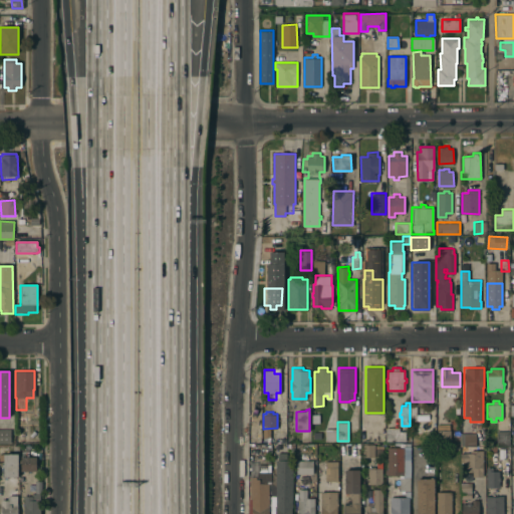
[(387,427),(400,427),(400,431),(406,431),(406,441),(387,441),(387,427)]
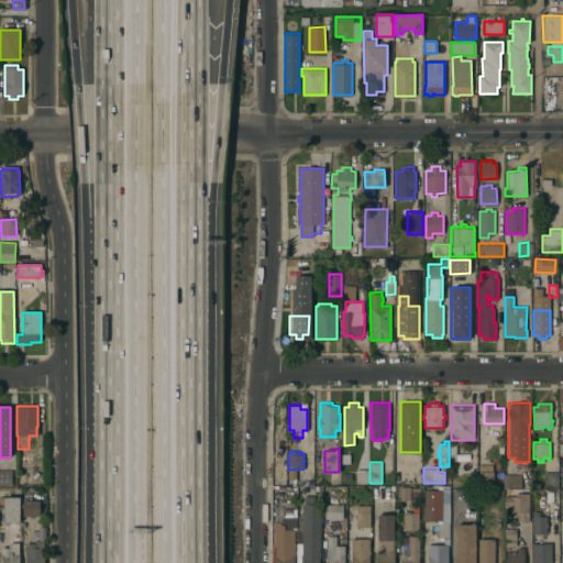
[(356,468),(368,468),(368,483),(356,483),(356,468)]
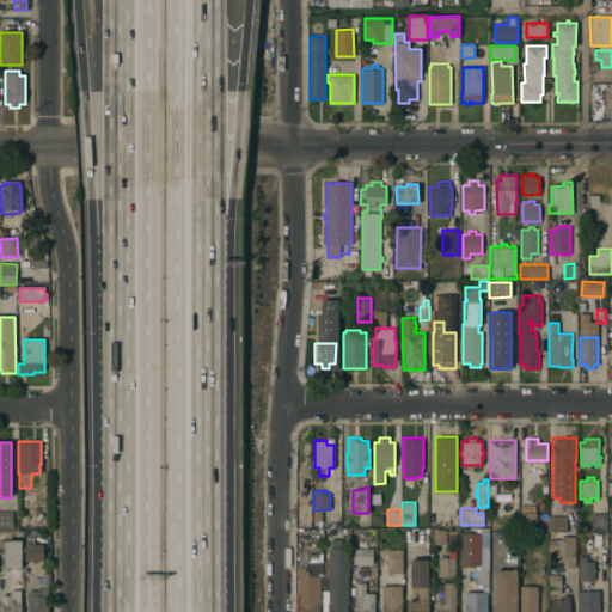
[(0,512),(12,512),(12,527),(0,527),(0,512)]
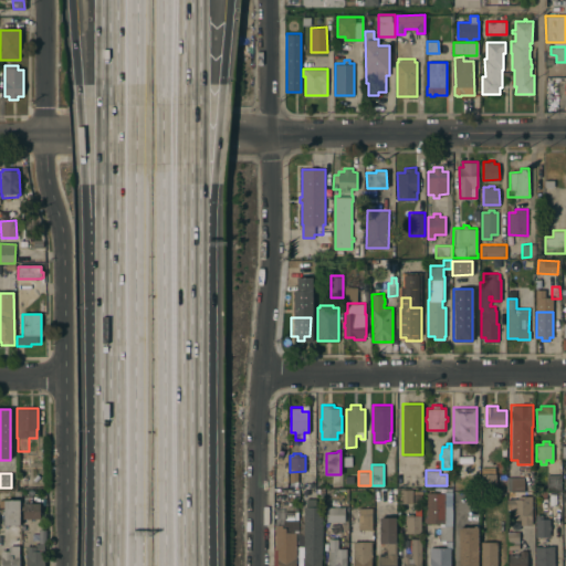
[(496,473),(496,488),(481,488),(481,473),(496,473)]
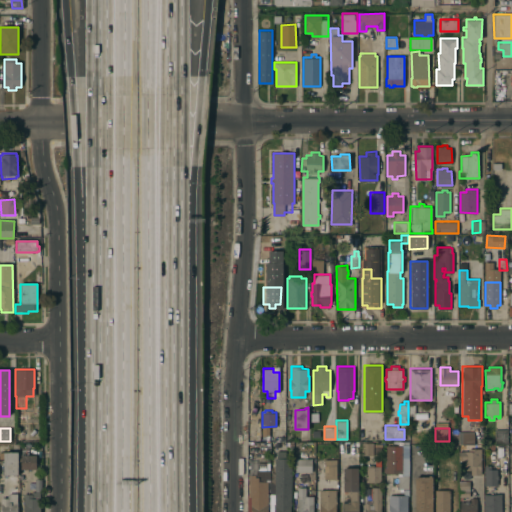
[(261,443),(248,443),(248,429),(261,429),(261,443)]
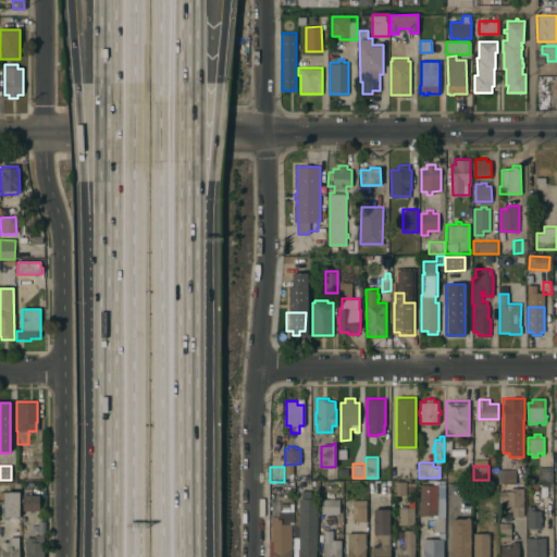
[(539,467),(552,467),(553,481),(539,482),(539,467)]
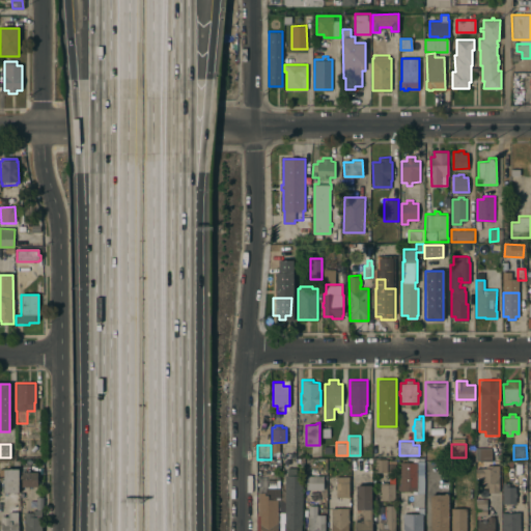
[(478,448),(491,448),(491,459),(478,460),(478,448)]
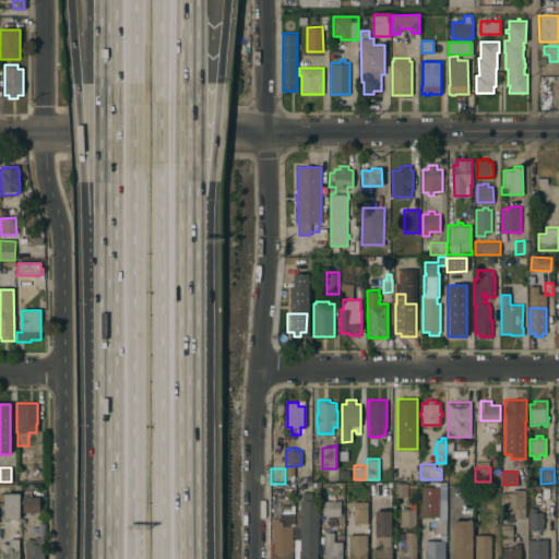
[(295,483),(295,491),(285,492),(285,484),(295,483)]
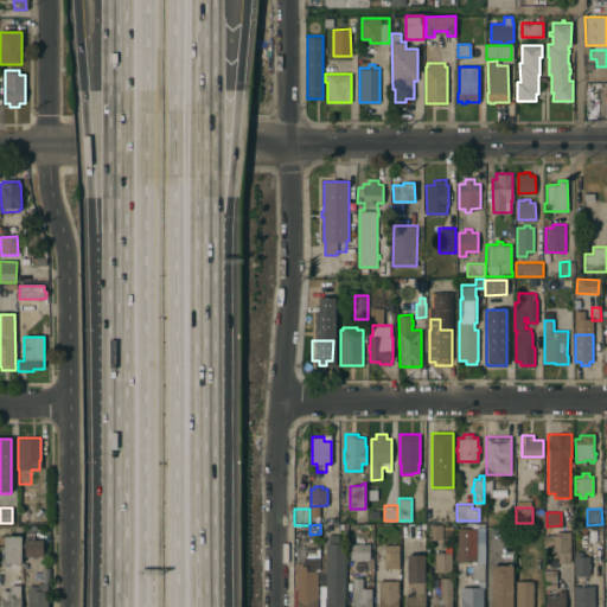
[(429,540),(429,524),(442,524),(442,540),(429,540)]
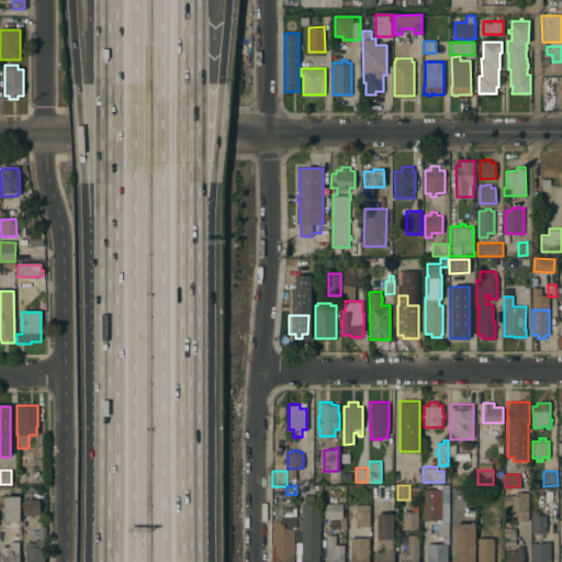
[(424,489),(441,489),(441,490),(442,515),(440,515),(440,519),(426,519),(426,516),(425,516),(424,491),(424,489)]
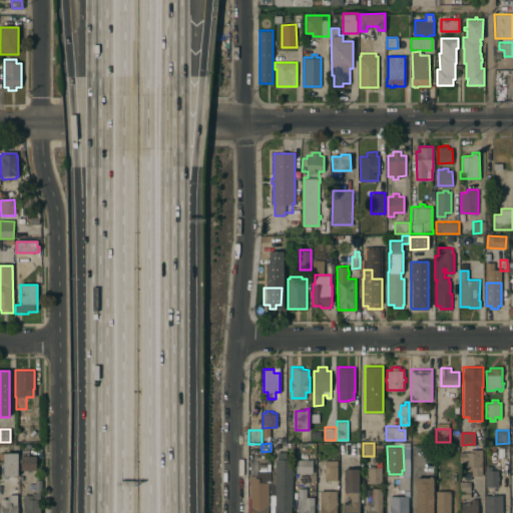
[(20,471),(20,456),(20,449),(27,449),(27,456),(35,456),(35,471),(20,471)]
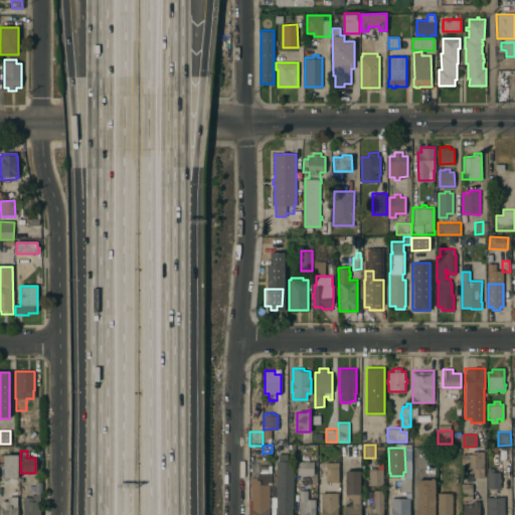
[(485,477),(474,477),(474,472),(467,473),(467,463),(462,463),(462,454),(471,453),(471,451),(484,451),(485,477)]
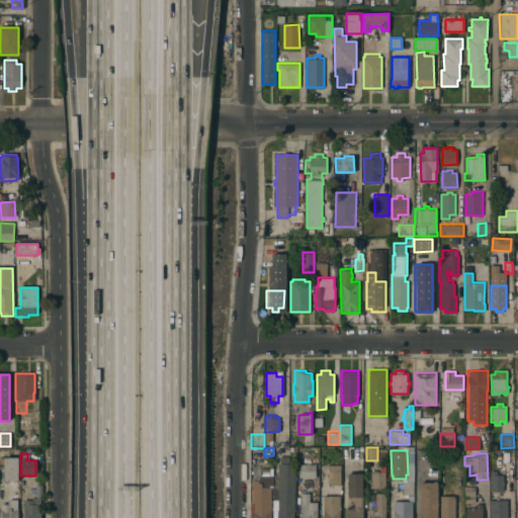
[(2,481),(2,470),(1,470),(0,467),(2,467),(2,464),(0,464),(0,457),(16,457),(17,481),(2,481)]
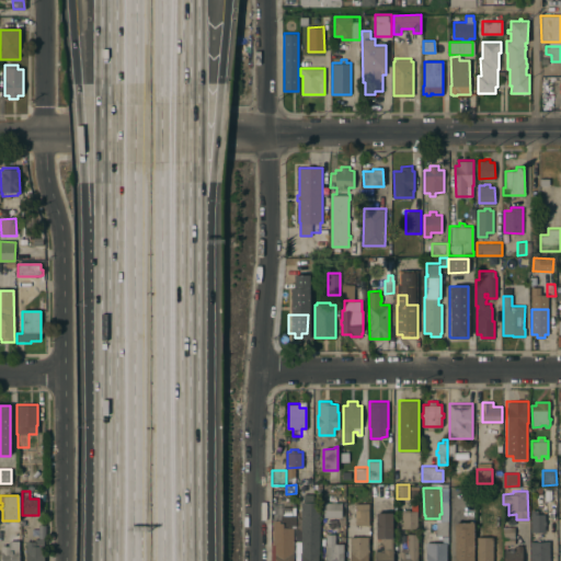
[(319,560),(300,560),(301,502),(320,502),(319,560)]
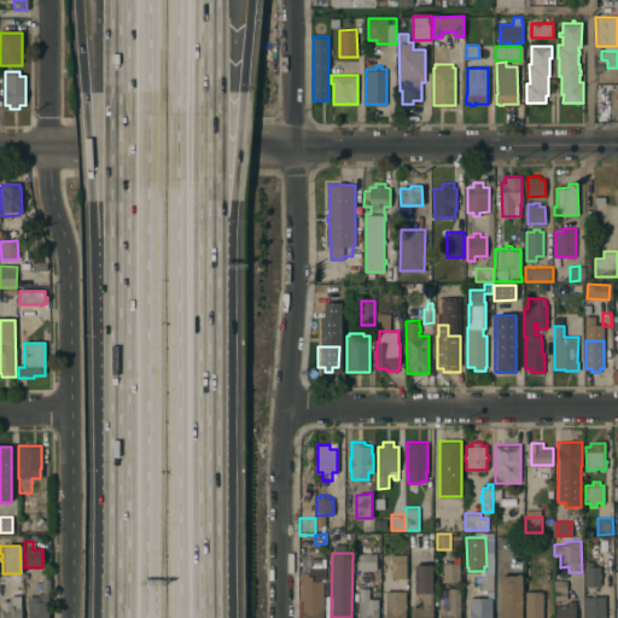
[(377,553),(377,570),(356,570),(356,553),(377,553)]
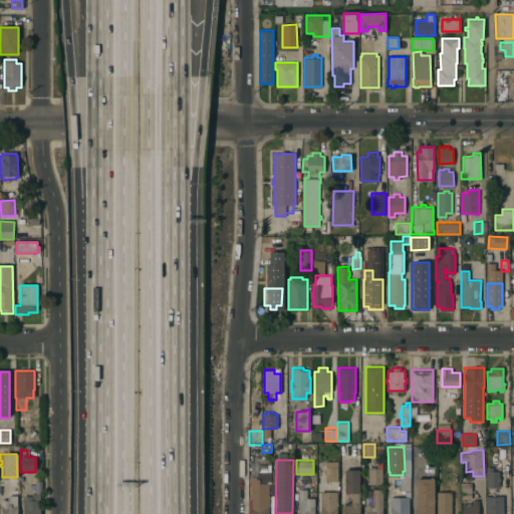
[(336,462),(324,462),(324,482),(336,482),(336,462)]
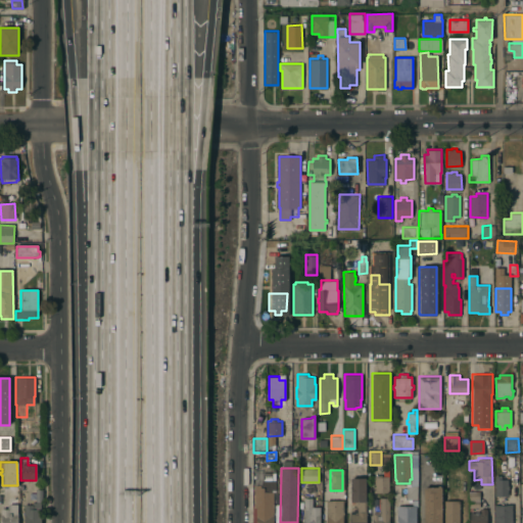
[(495,475),(502,475),(502,478),(508,478),(509,485),(509,488),(508,488),(509,495),(495,495),(495,475)]
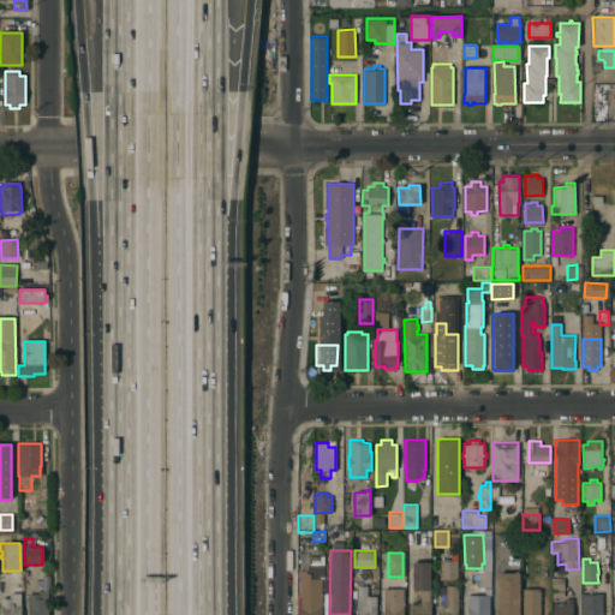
[(440,579),(440,577),(441,577),(441,560),(458,560),(458,579),(440,579)]
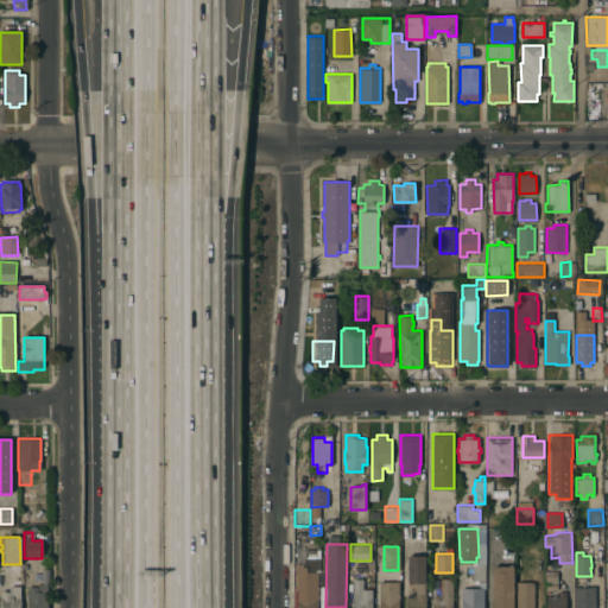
[(424,556),(424,607),(406,607),(406,594),(409,594),(409,589),(413,589),(413,583),(407,583),(407,556),(424,556)]
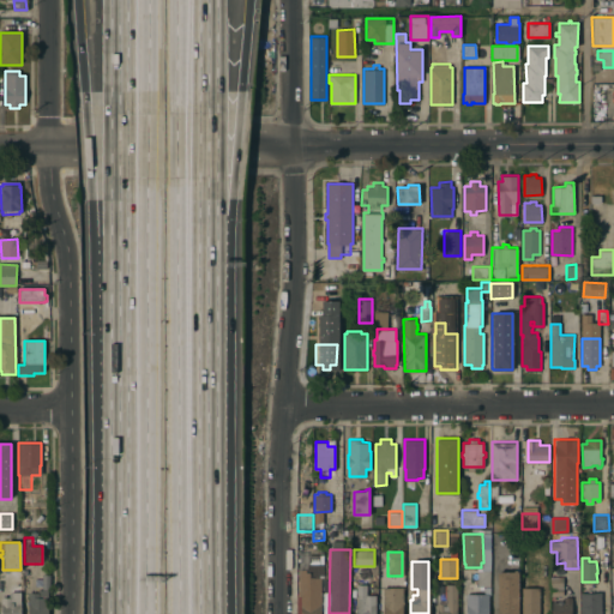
[(298,613),(298,596),(298,570),(305,570),(305,564),(323,564),(323,576),(320,576),(320,613),(298,613)]
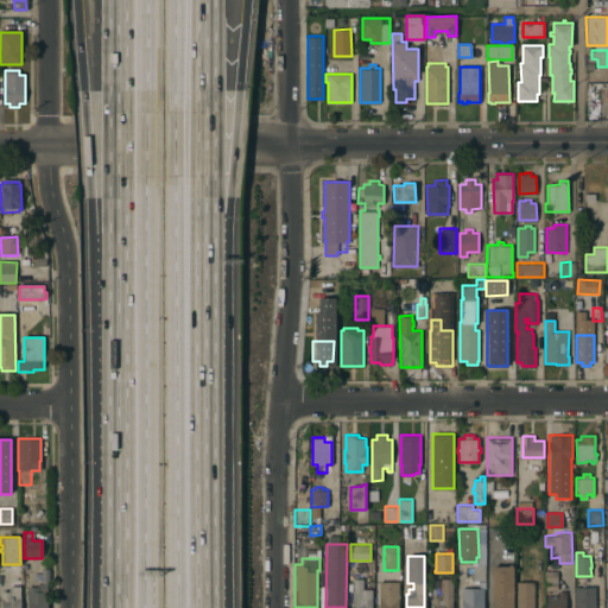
[(493,607),(493,565),(510,565),(510,563),(512,563),(512,565),(514,565),(514,589),(513,589),(513,597),(514,597),(514,607),(493,607)]
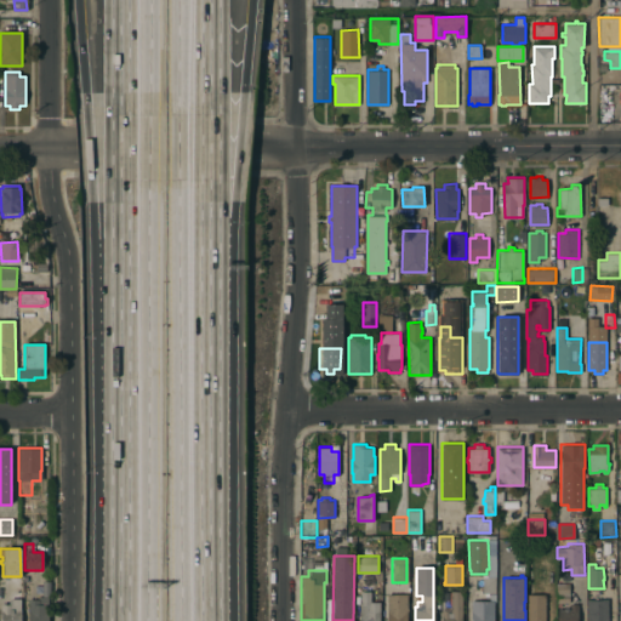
[(483,576),(496,576),(496,593),(483,593),(483,576)]
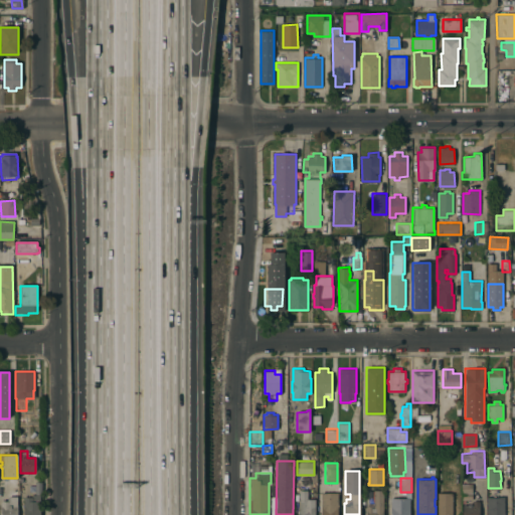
[(471,484),(472,499),(462,499),(462,484),(471,484)]
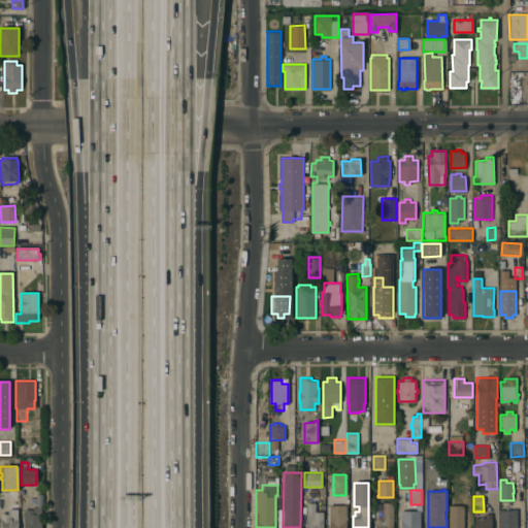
[(306,527),(306,502),(315,502),(315,512),(323,512),(323,527),(306,527)]
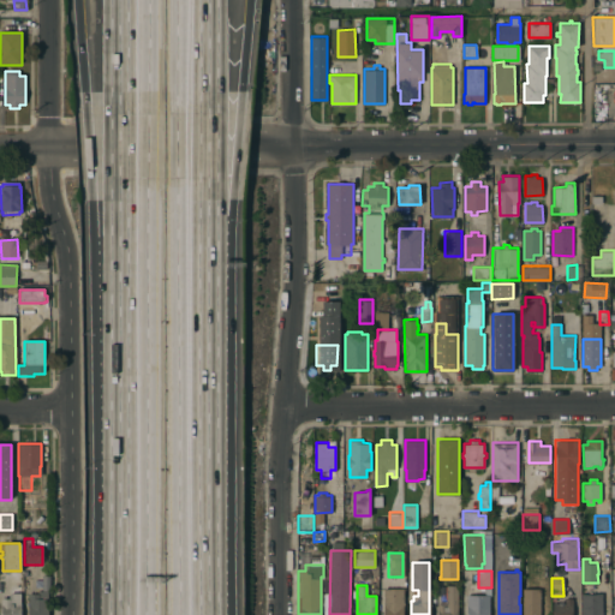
[(439,614),(439,601),(446,601),(446,604),(447,604),(447,585),(458,585),(458,614),(439,614)]
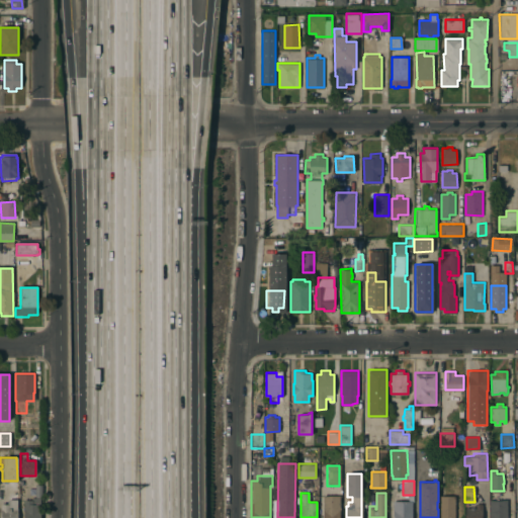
[(339,496),(339,517),(323,517),(323,496),(339,496)]
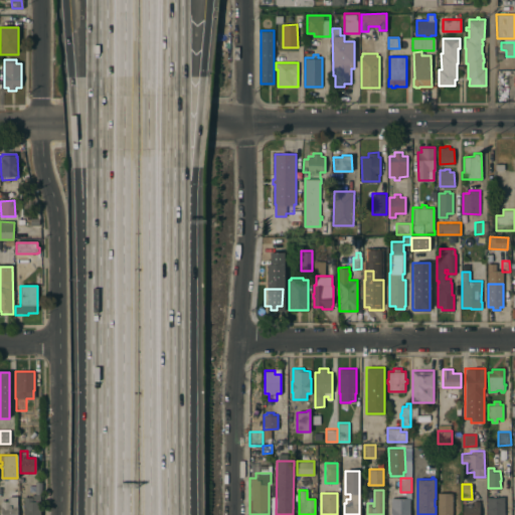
[(453,514),(438,514),(438,493),(453,494),(453,514)]
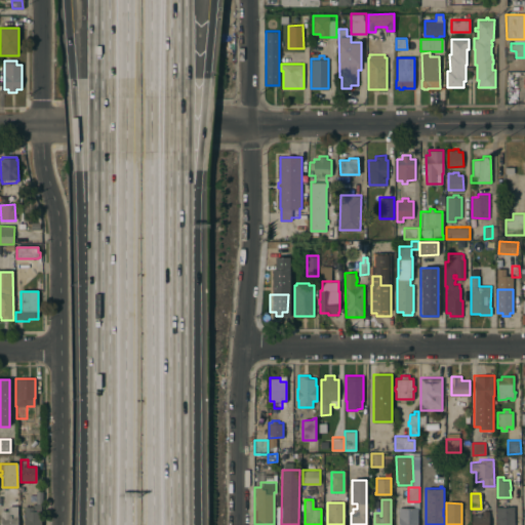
[(31,507),(31,505),(39,505),(39,524),(23,524),(23,507),(31,507)]
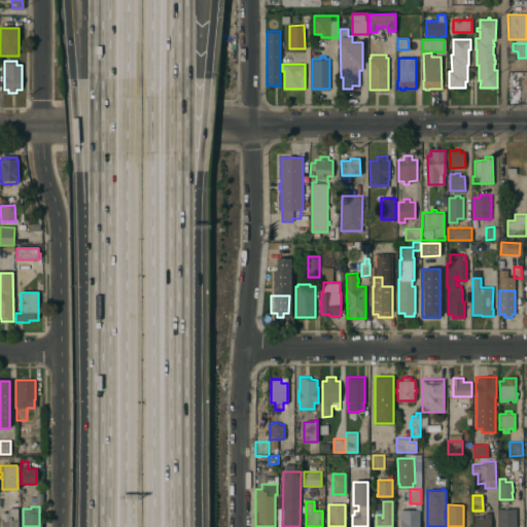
[(498,526),(498,508),(511,508),(511,507),(517,507),(517,526),(498,526)]
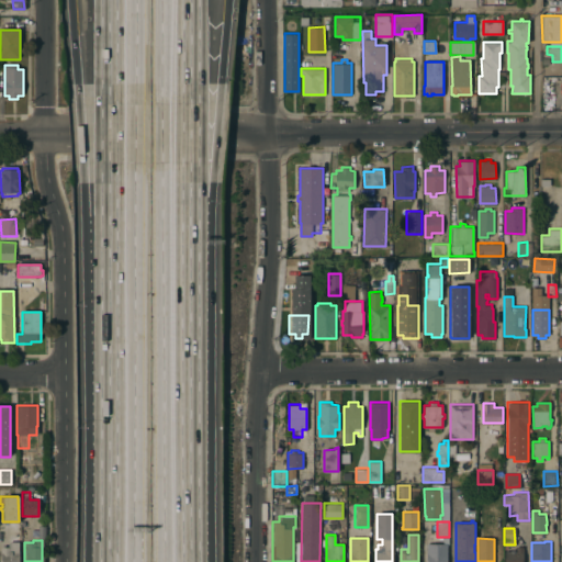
[(18,561),(0,561),(0,547),(8,547),(8,542),(18,542),(18,561)]
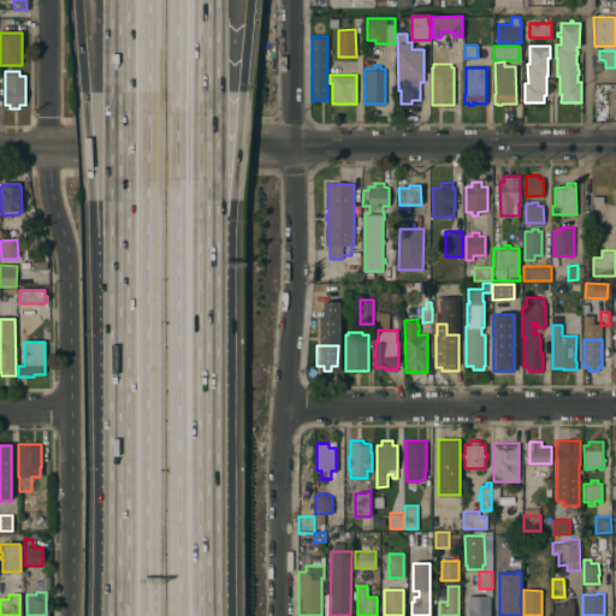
[(490,615),(468,615),(468,596),(490,596),(490,615)]
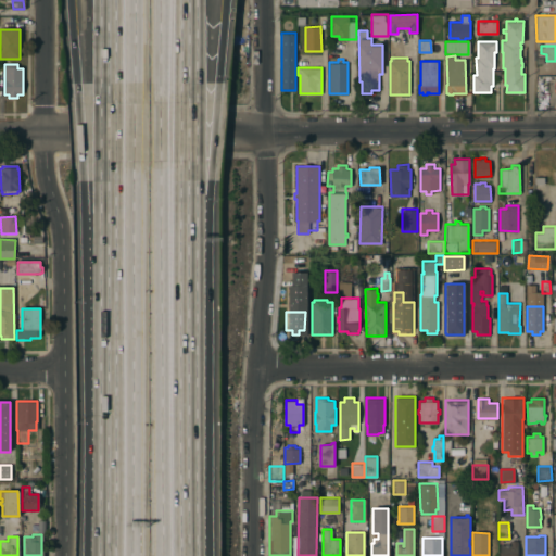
[(518,555),(519,555),(500,555),(500,544),(510,544),(510,541),(518,541),(518,555)]
